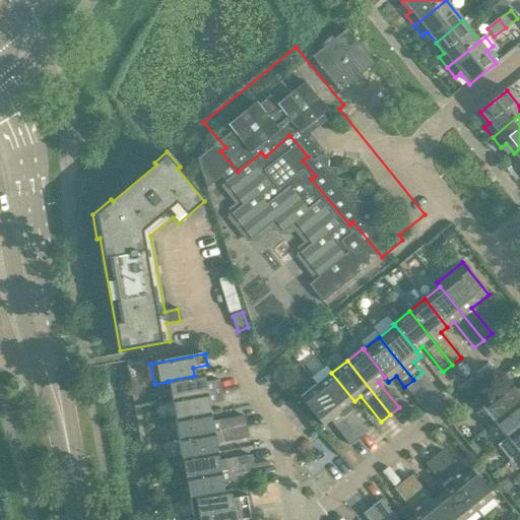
[(331,373),(316,386),(359,439),(368,433),(347,407),(354,401),(331,373)]
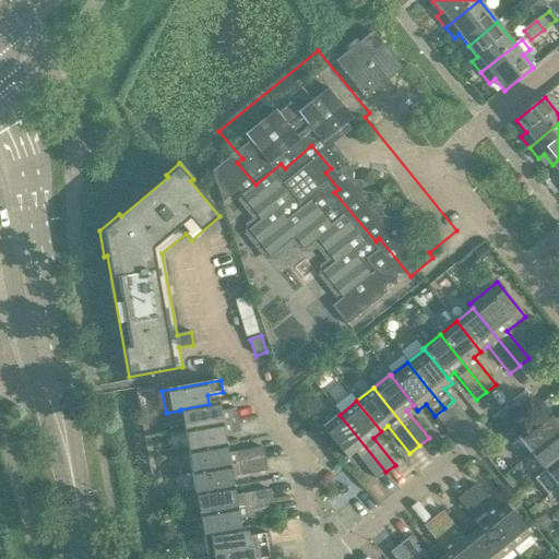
[(180,411),(185,430),(238,421),(236,409),(221,412),(218,402),(209,404),(180,409),(180,411)]
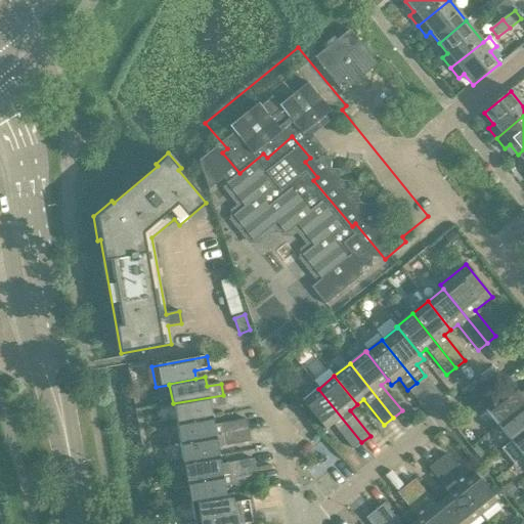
[(485,409),(498,426),(523,404),(523,390),(520,394),(514,387),(485,409)]
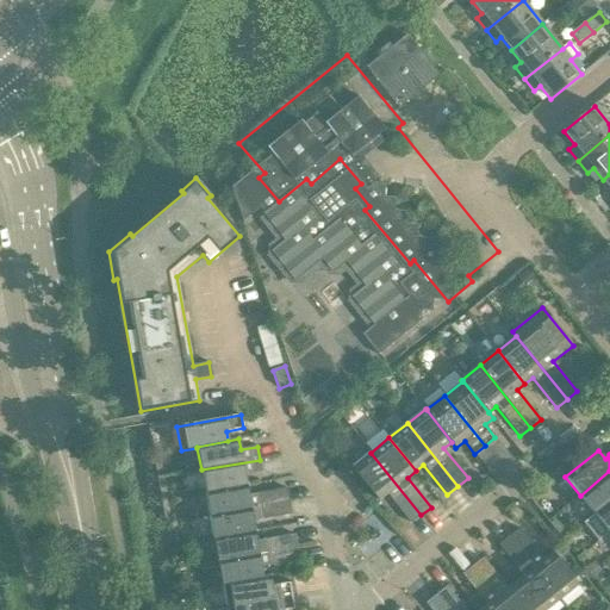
[(421,515),(371,453),(352,467),(379,500),(387,493),(411,523),(421,515)]
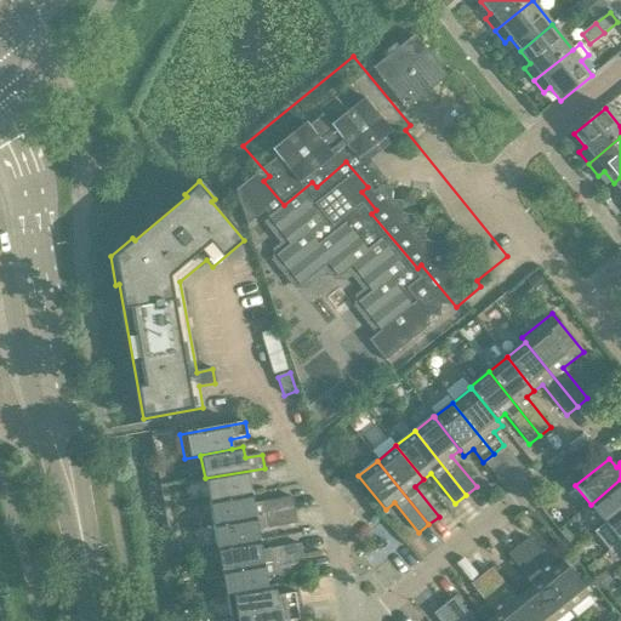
[(205,478),(209,502),(251,494),(250,484),(267,480),(265,468),(205,478)]
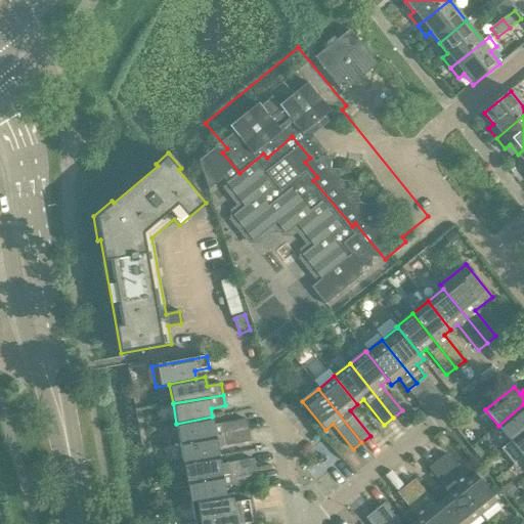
[(523,404),(498,426),(511,441),(523,430),(523,404)]
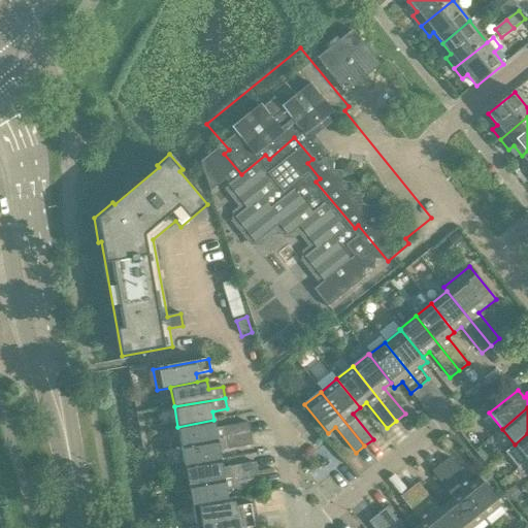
[(177,427),(182,447),(250,434),(248,423),(216,429),(213,420),(177,427)]
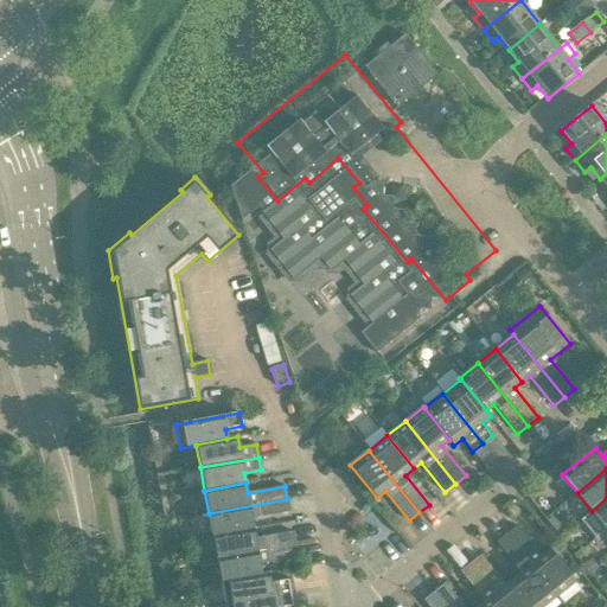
[(606,498),(592,511),(606,530),(606,528),(606,498)]
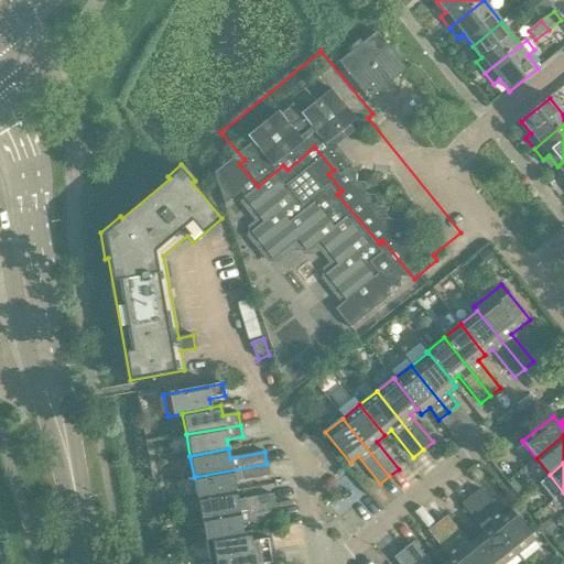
[(194,477),(197,498),(236,491),(235,481),(269,476),(267,464),(194,477)]
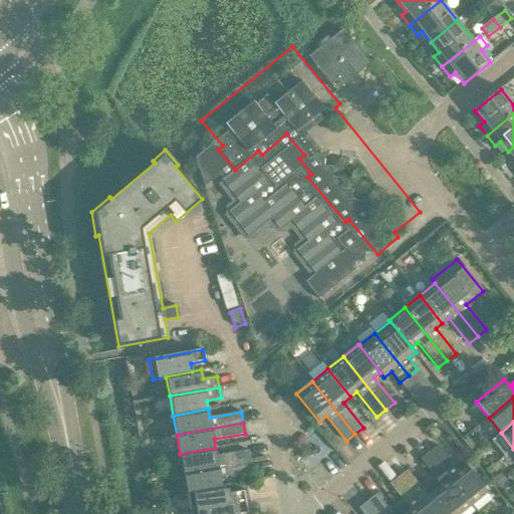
[(438,446),(429,453),(471,505),(487,493),(465,465),(458,471),(438,446)]
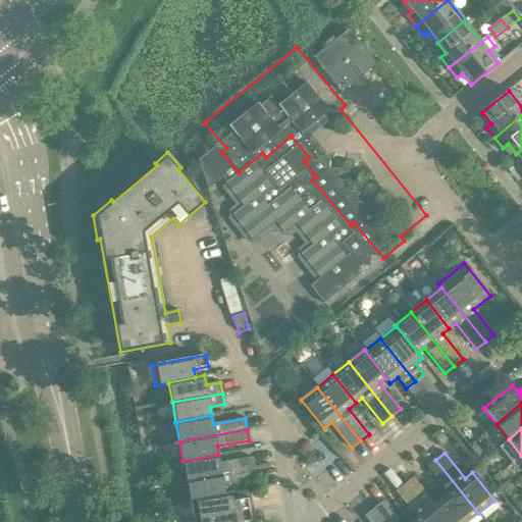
[(183,461),(186,480),(254,469),(252,458),(220,463),(218,455),(183,461)]
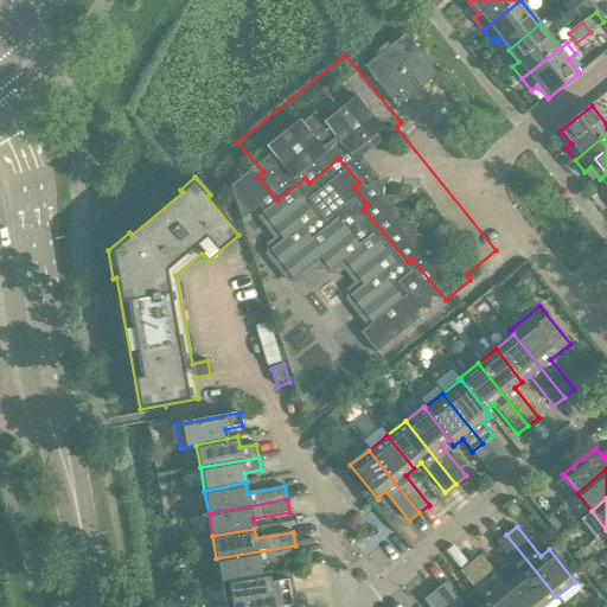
[(521,573),(512,579),(535,606),(543,606),(556,596),(506,535),(497,543),(521,573)]
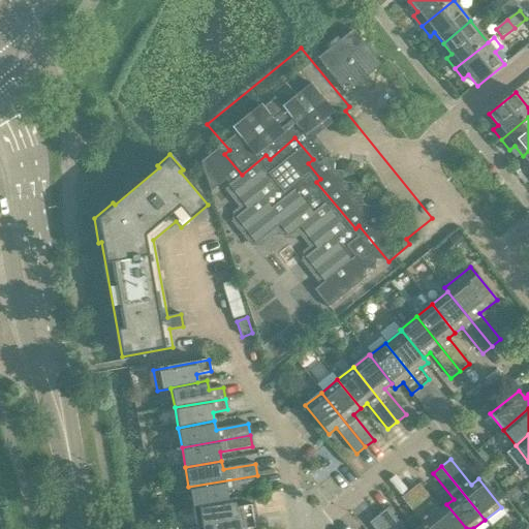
[(192,507),(193,507),(193,506),(228,500),(226,492),(259,486),(257,475),(188,487),(192,507)]
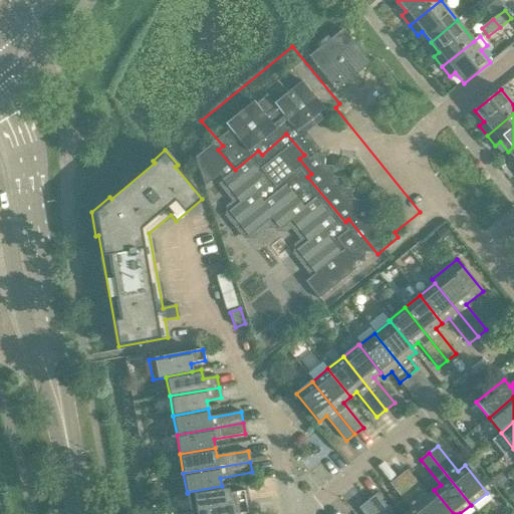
[(407,470),(399,477),(427,513),(453,513),(434,490),(427,496),(407,470)]
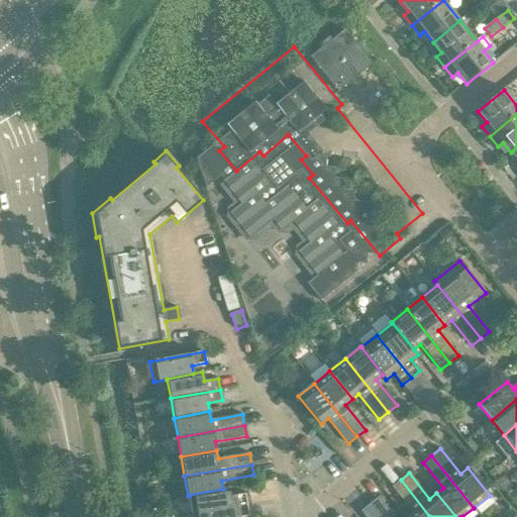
[(412,512),(405,516),(429,516),(401,480),(392,487),(412,512)]
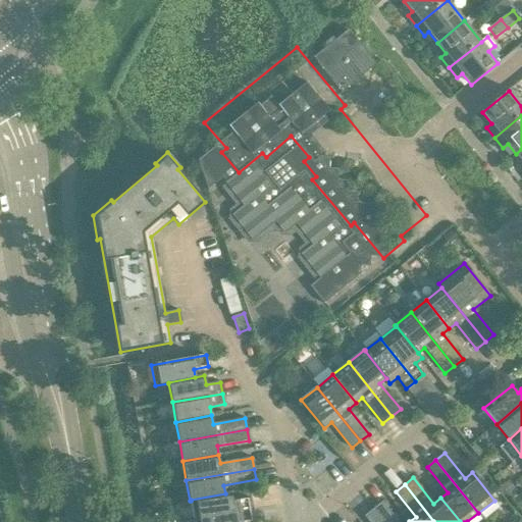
[(191,501),(194,520),(249,510),(247,499),(232,502),(230,492),(225,493),(191,500),(191,501)]
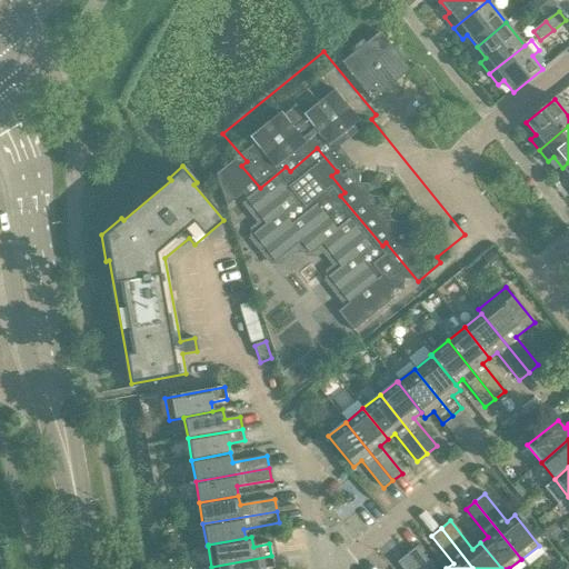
[(432,568),(417,548),(407,556),(417,568),(432,568)]
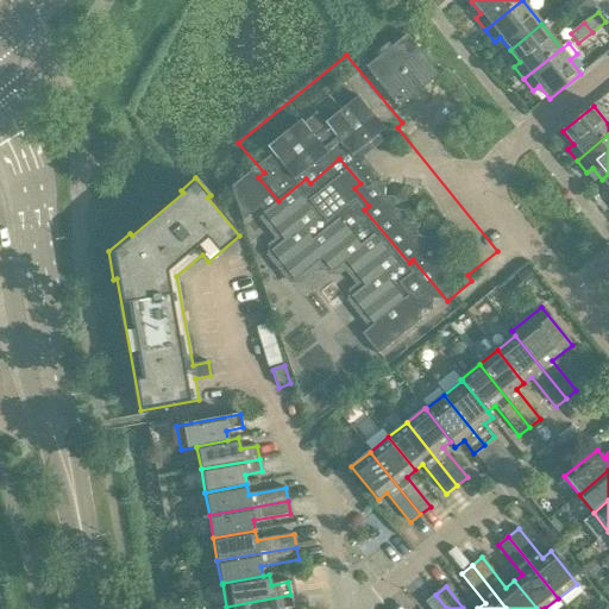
[(226,607),(226,608),(287,608),(293,608),(290,595),(226,607)]
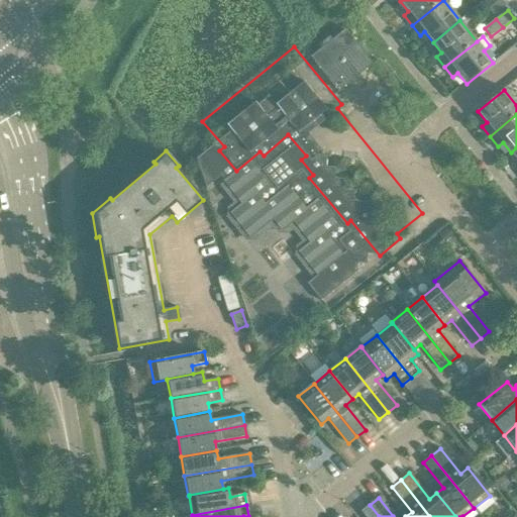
[(365,516),(379,516),(370,505),(360,511),(365,516)]
